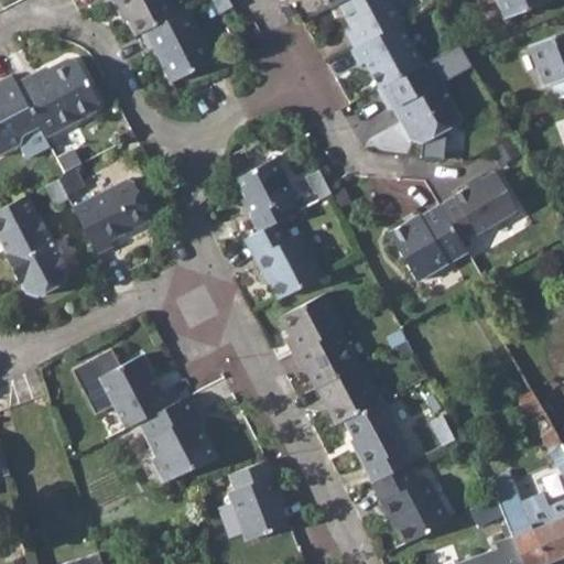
[(130,35),(169,15),(160,0),(106,0),(112,12),(116,10),(122,22),(130,35)]
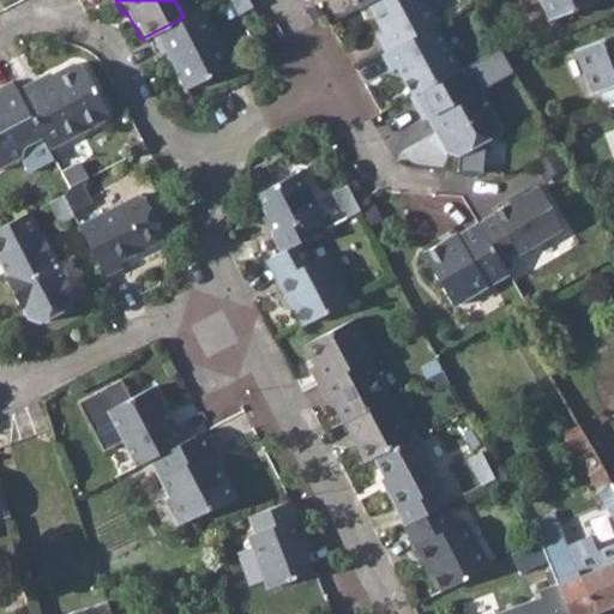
[(222,0),(230,16),(246,7),(241,0),(222,0)]
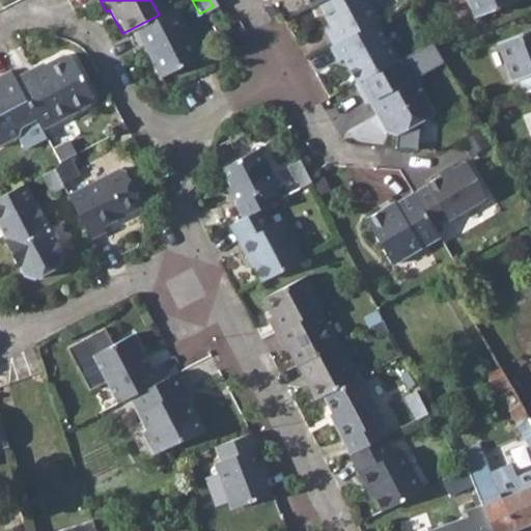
[(330,30),(339,45),(381,20),(386,18),(375,0),(328,0),(323,3),(335,27),(330,30)]
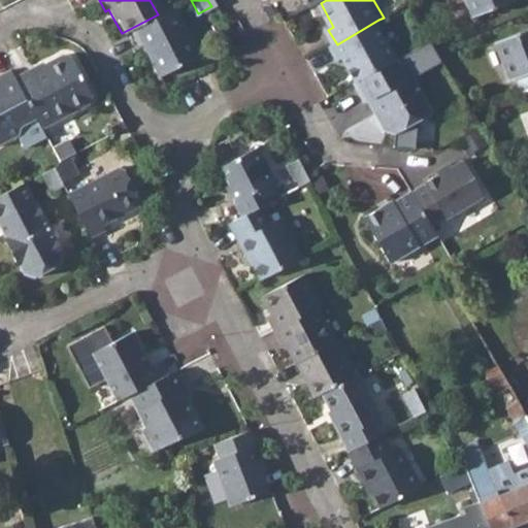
[(467,0),(475,20),(519,3),(517,0),(467,0)]
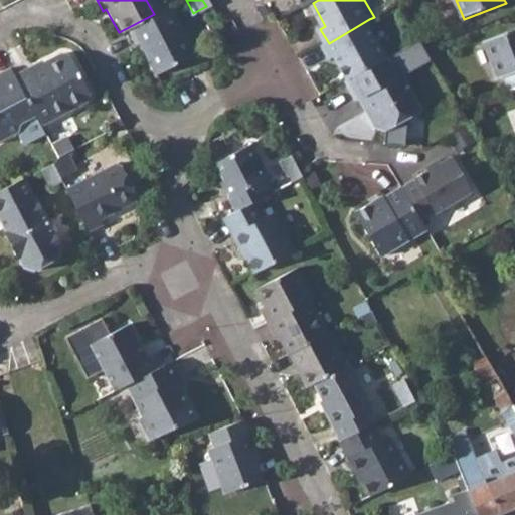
[(134,48),(150,78),(190,56),(165,7),(154,14),(119,32),(129,51),(134,48)]
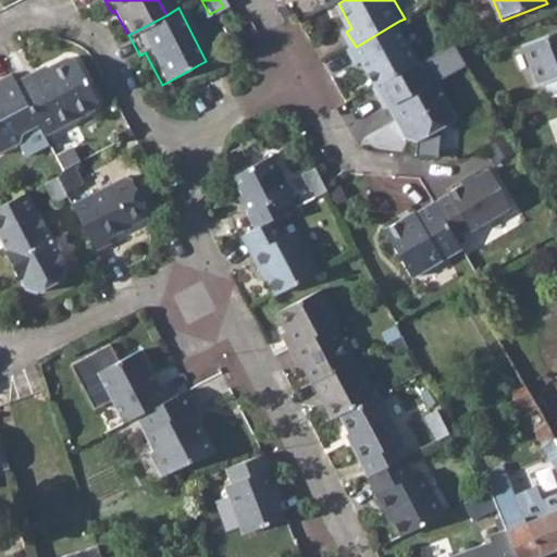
[(114,10),(111,12),(118,24),(121,22),(114,10)]
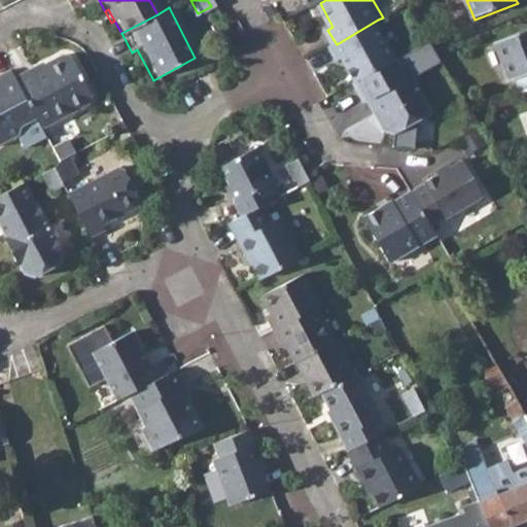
[(401,60),(378,20),(337,44),(334,46),(343,63),(349,59),(362,82),(401,60)]
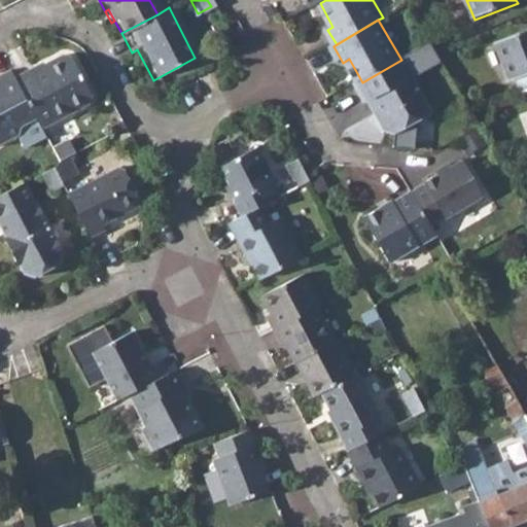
[(526,93),(526,33),(497,44),(512,81),(518,79),(523,95),(526,93)]
